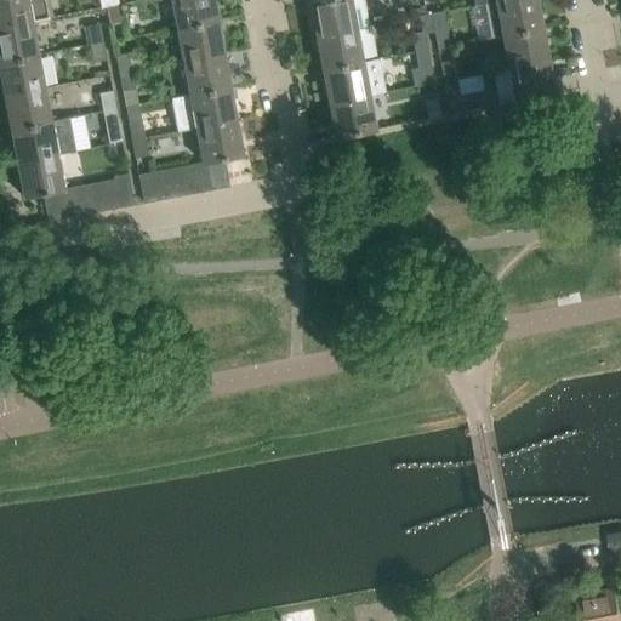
[(0,0),(0,26),(34,20),(34,18),(53,15),(50,0),(0,0)]
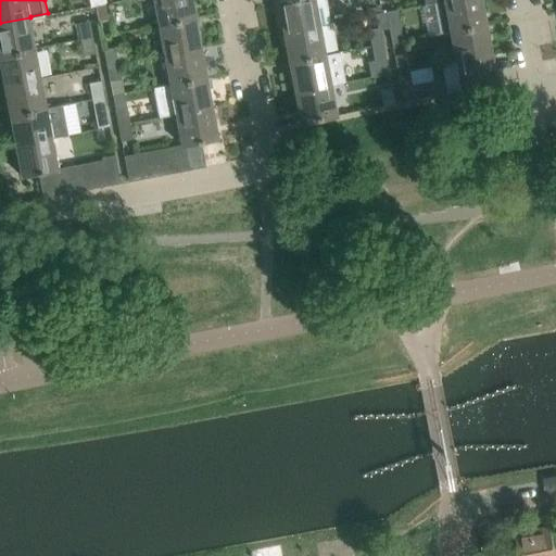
[(191,4),(190,0),(155,0),(160,24),(196,16),(192,4),(191,4)]
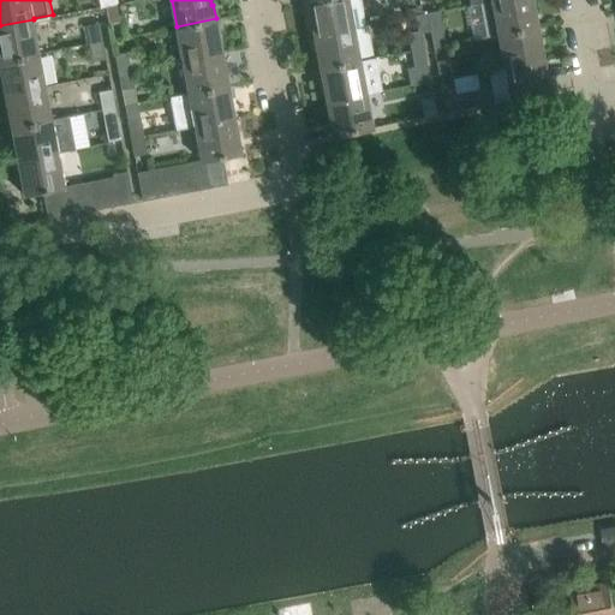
[(311,0),(305,1),(308,17),(310,17),(314,35),(353,28),(365,25),(360,0),(311,0)]
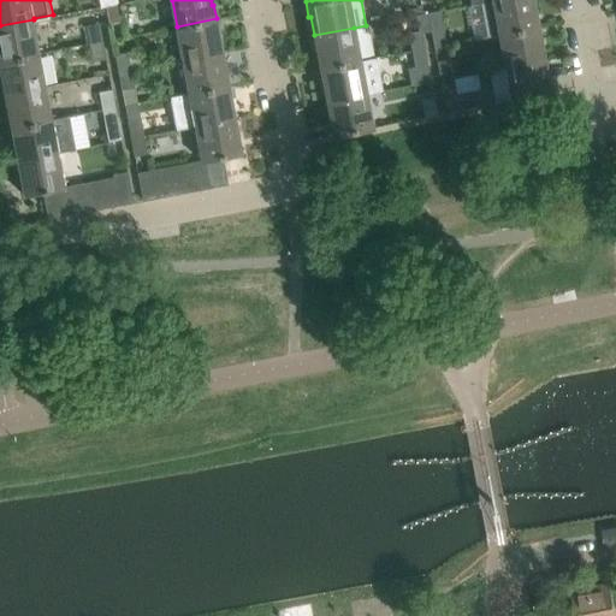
[(532,0),(493,0),(491,1),(497,34),(539,27),(535,12),(534,12),(532,0)]
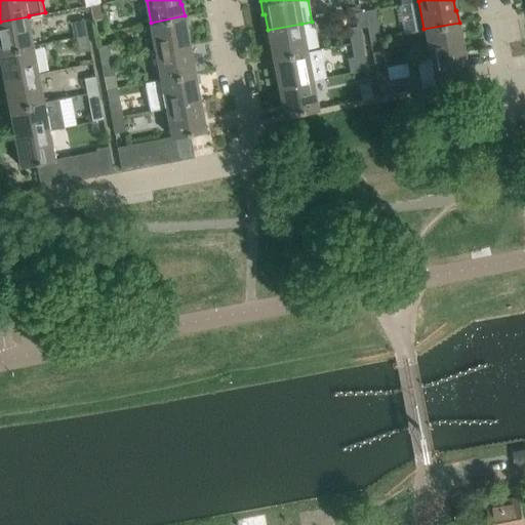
[(89,5),(91,18),(92,21),(104,18),(101,3),(99,3),(89,5)]
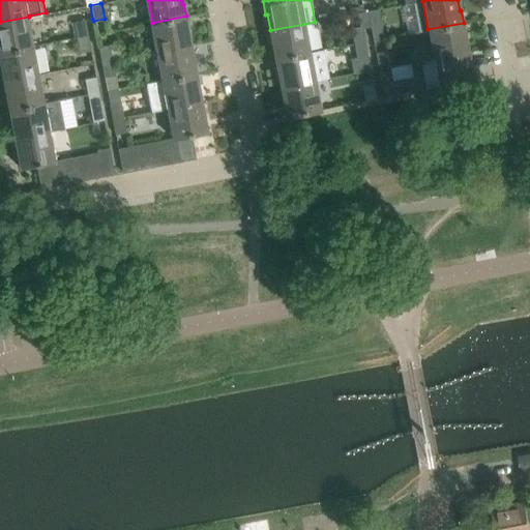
[(370,27),(381,25),(378,9),(366,11),(370,27)]
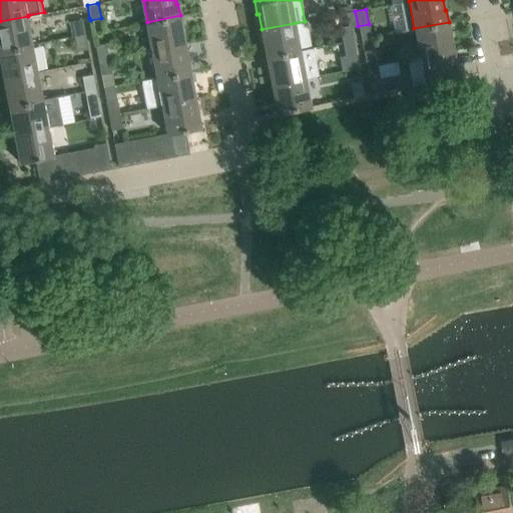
[(339,28),(342,42),(353,40),(351,27),(358,26),(355,11),(345,13),(347,26),(339,28)]
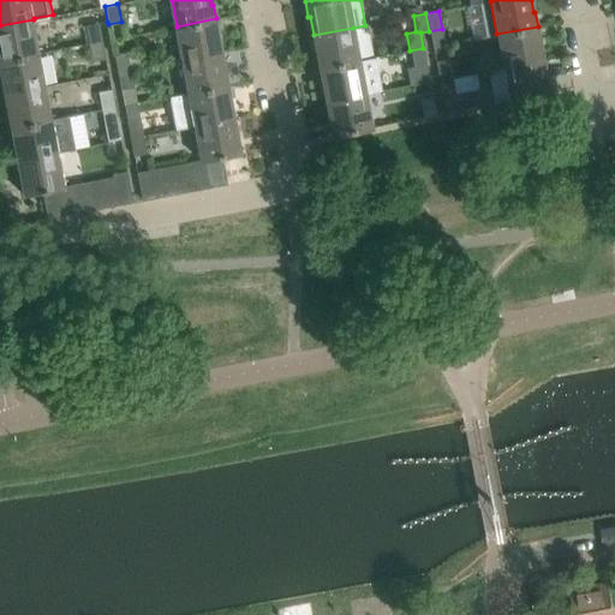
[(177,27),(184,59),(221,52),(218,34),(219,34),(216,18),(177,27)]
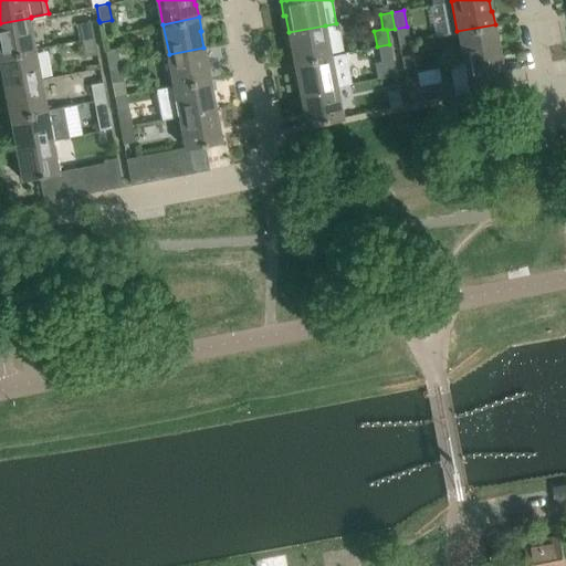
[(0,55),(38,49),(31,18),(0,23),(0,55)]
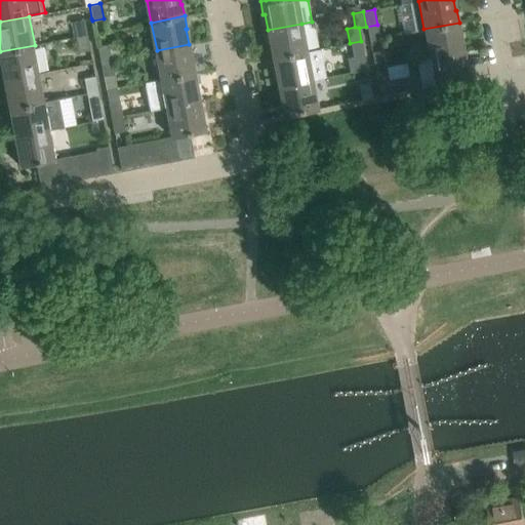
[(86,35),(83,19),(72,23),(75,37),(86,35)]
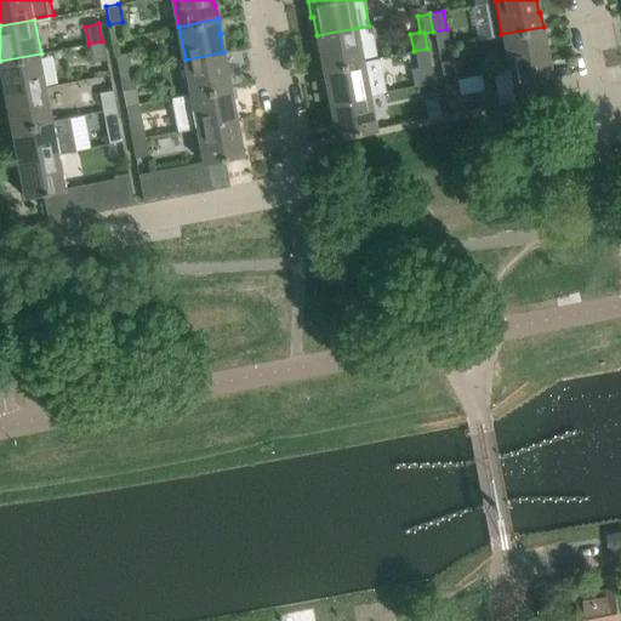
[(501,34),(507,68),(548,60),(545,41),(546,41),(543,27),(501,34)]
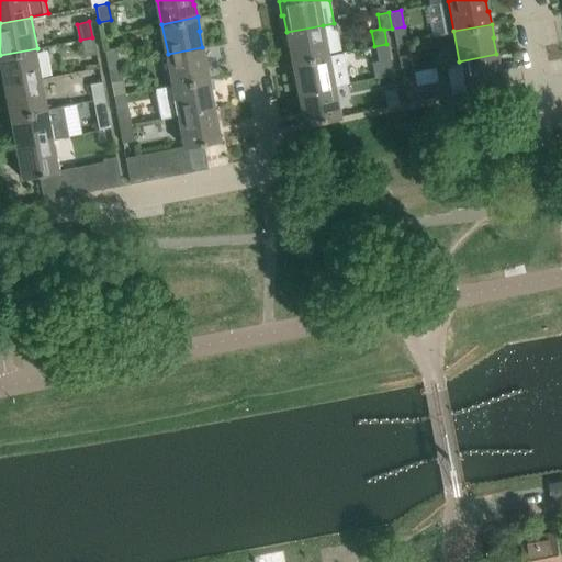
[(328,55),(323,25),(287,32),(290,48),(288,49),(291,62),(328,55)]
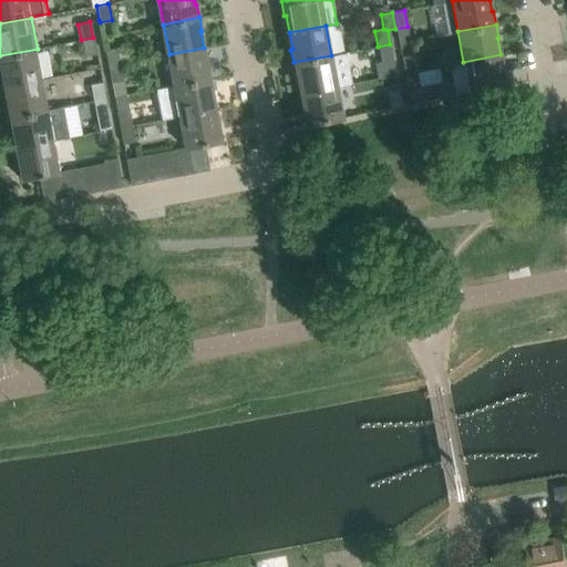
[(96,54),(93,38),(81,40),(84,57),(96,54)]
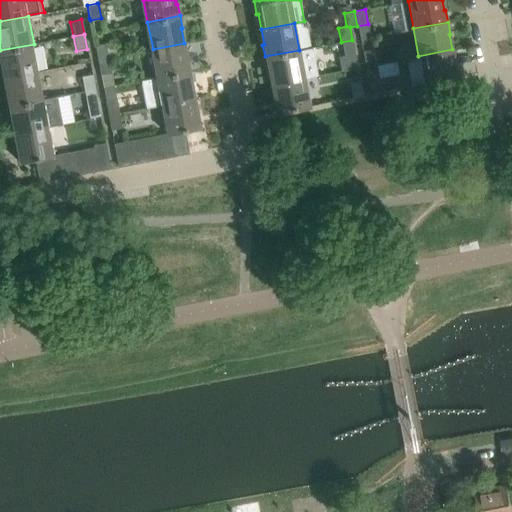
[(355,55),(352,40),(341,42),(344,57),(347,69),(357,67),(355,55)]
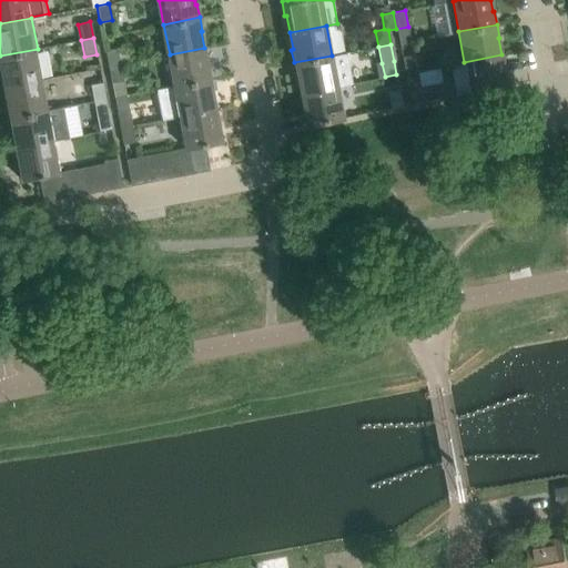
[(118,49),(105,51),(108,66),(120,63),(131,61),(129,47),(118,49)]
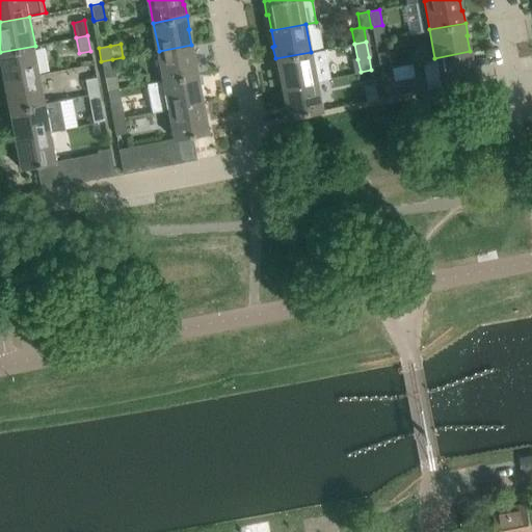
[(191,45),(159,51),(164,79),(197,73),(195,61),(194,61),(191,45)]
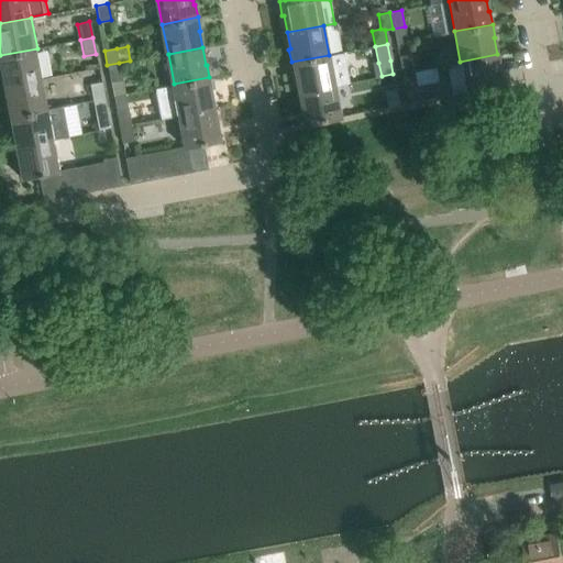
[(0,68),(1,69),(3,84),(43,77),(37,48),(0,55),(0,68)]
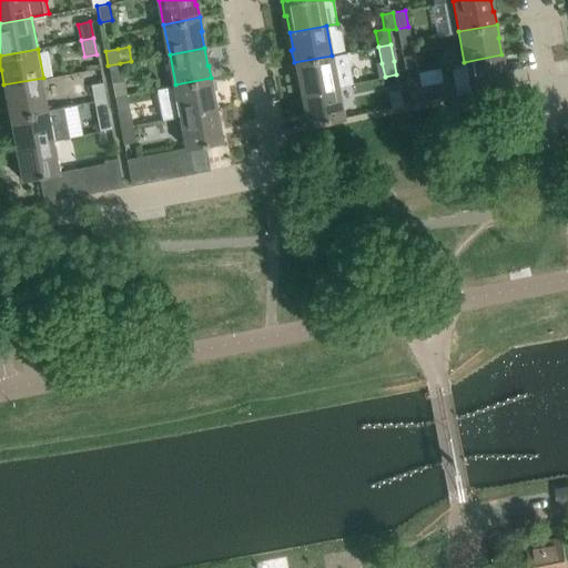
[(297,77),(301,92),(338,85),(351,83),(345,53),(332,57),(332,56),(294,62),(296,77),(297,77)]
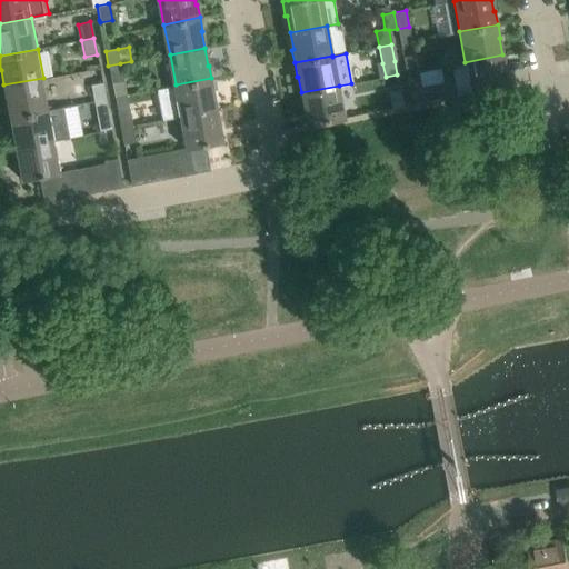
[(413,55),(401,58),(405,73),(417,71),(413,55)]
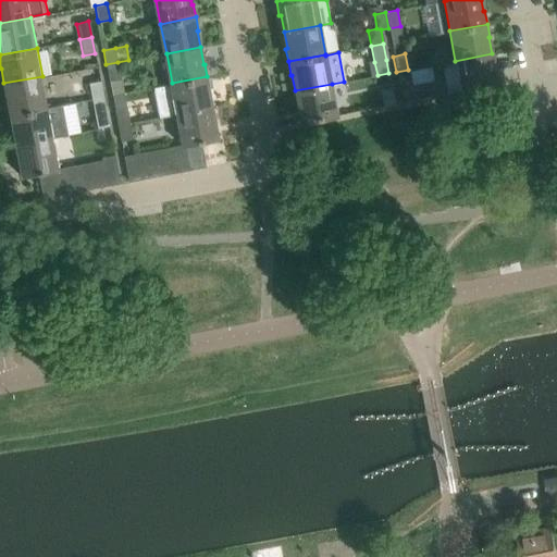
[(455,61),(441,63),(447,94),(498,84),(496,71),(494,71),(492,53),(455,61)]
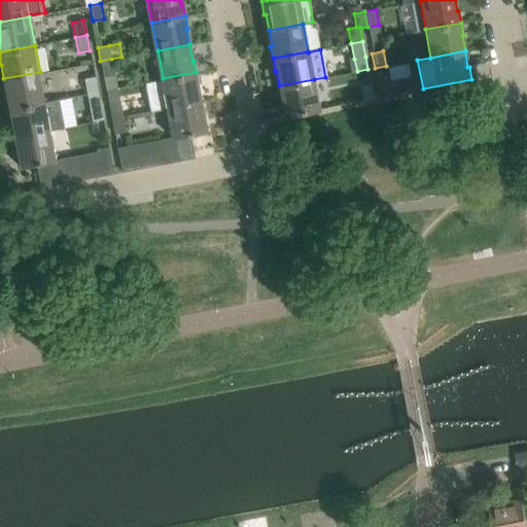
[(111,59),(100,61),(103,77),(114,75),(111,59)]
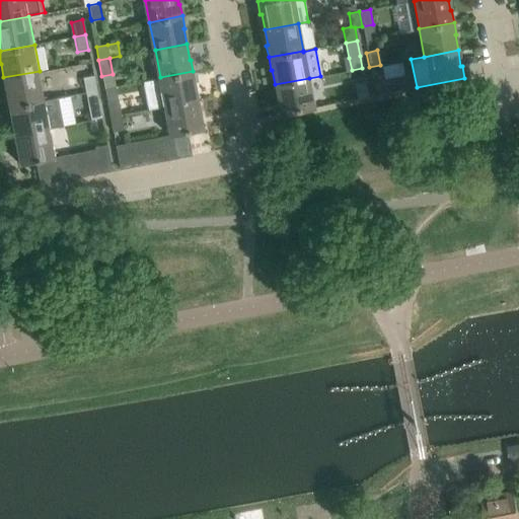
[(383,79),(401,76),(399,63),(381,66),(383,79)]
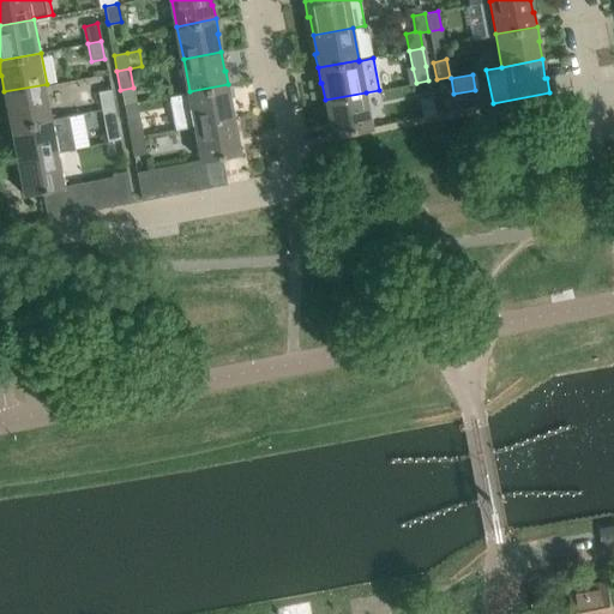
[(453,96),(450,77),(437,79),(440,98),(441,98),(453,96)]
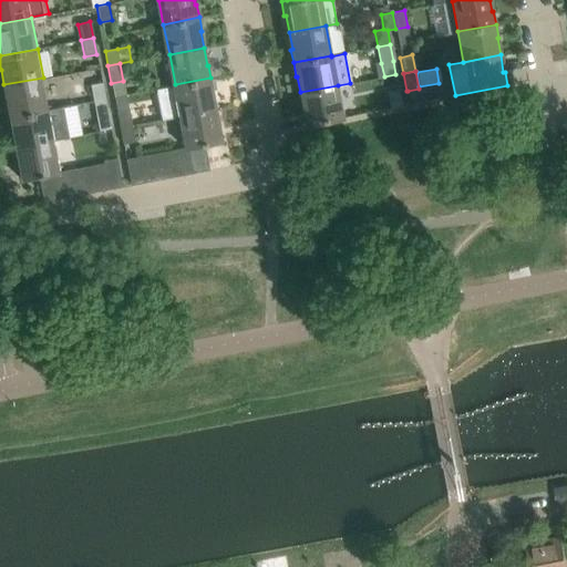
[(6,104),(9,117),(49,109),(43,78),(3,84),(8,103),(6,104)]
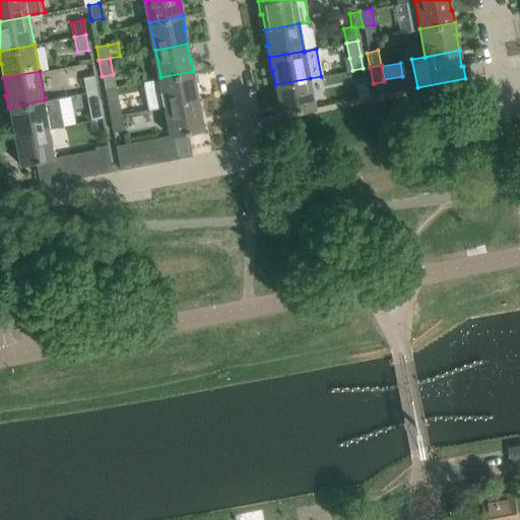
[(148,109),(166,105),(197,100),(194,84),(196,84),(193,71),(160,77),(143,80),(148,109)]
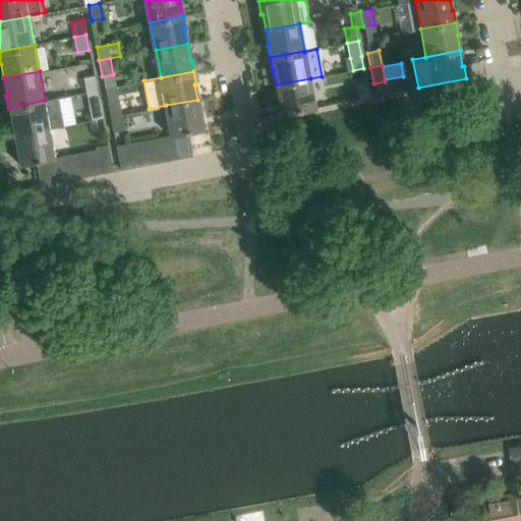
[(82,77),(85,93),(97,90),(94,75),(82,77)]
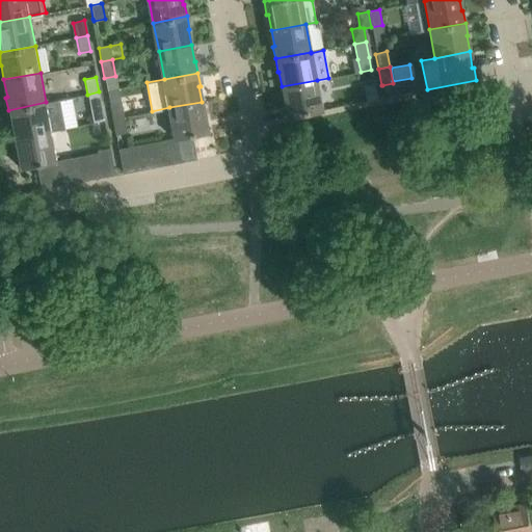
[(322,110),(317,80),(282,86),(285,103),(284,104),(286,116),(322,110)]
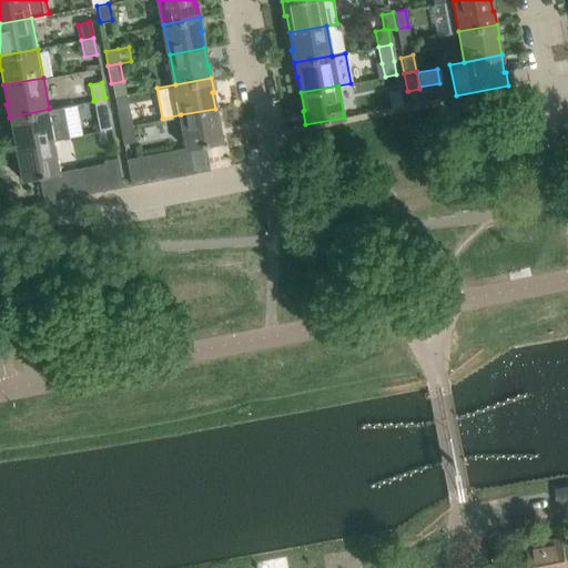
[(391,109),(403,105),(399,90),(387,92),(391,109)]
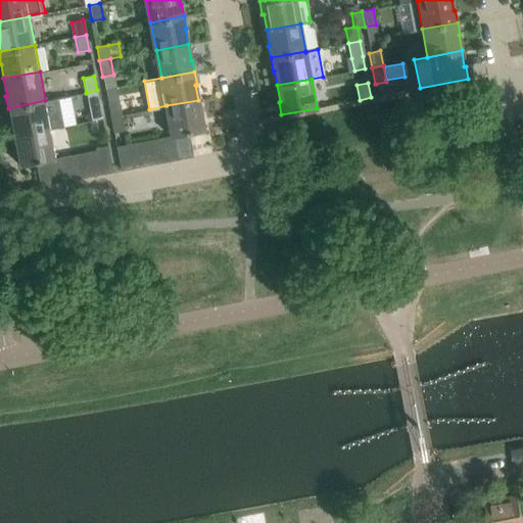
[(102,119),(97,90),(86,93),(88,107),(91,121),(102,119)]
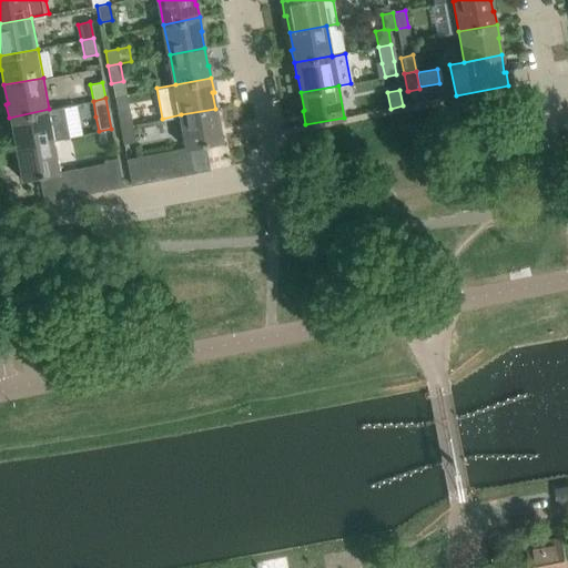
[(12,131),(16,145),(54,139),(69,135),(63,107),(49,109),(9,118),(11,131),(12,131)]
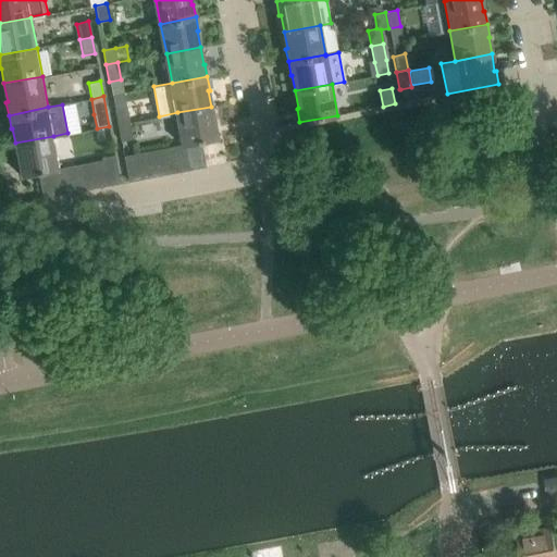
[(114,109),(118,124),(128,122),(126,107),(114,109)]
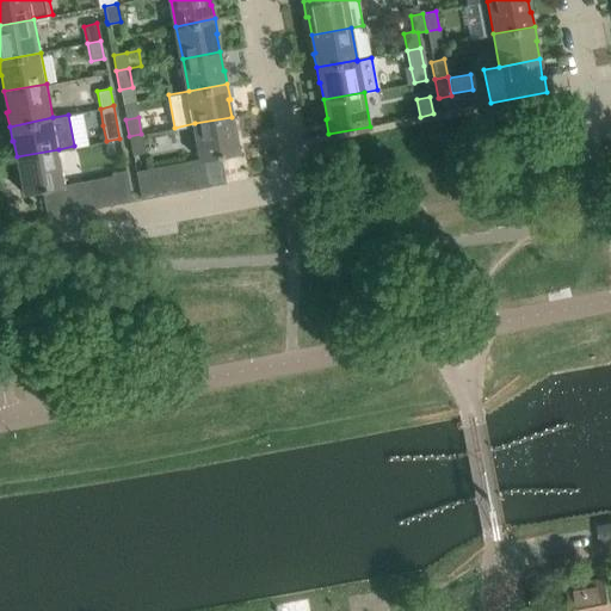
[(232,117),(195,123),(201,159),(205,158),(220,155),(240,150),(236,136),(235,136),(232,117)]
